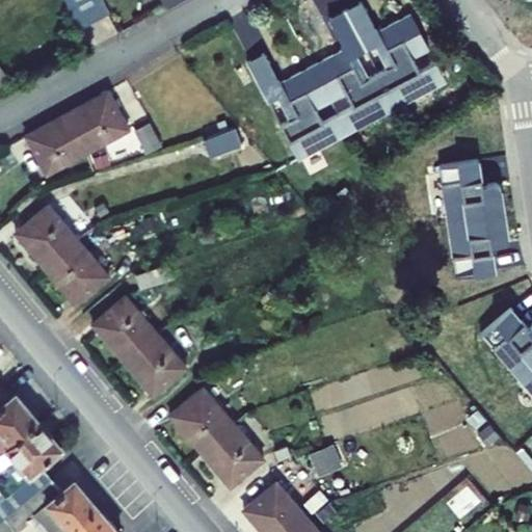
[(64,0),(79,29),(108,14),(101,0),(64,0)]
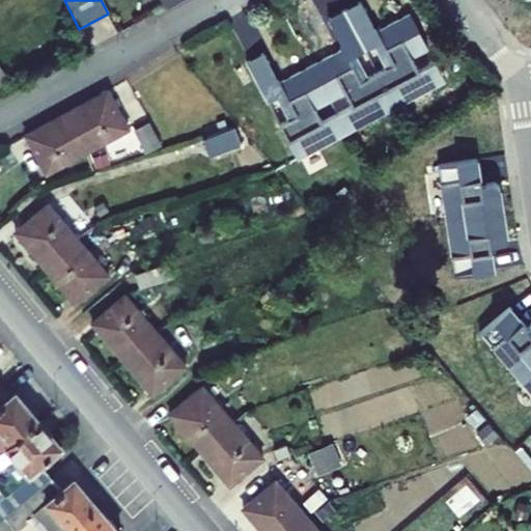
[(342,10),(365,53),(373,50),(364,31),(374,26),(361,1),(342,10)]
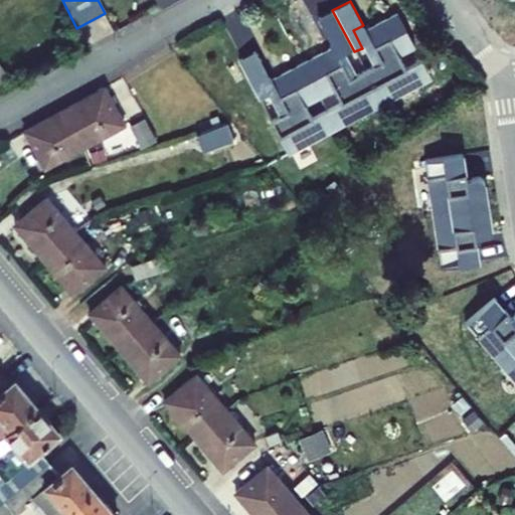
[(354,51),(332,10),(316,19),(328,42),(337,37),(346,56),(354,51)]
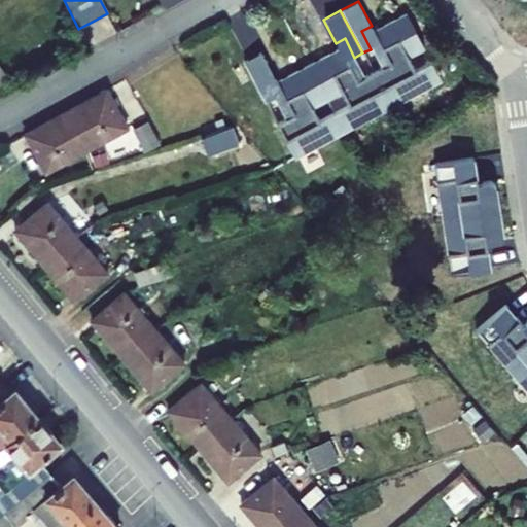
[(374,31),(388,58),(371,66),(392,106),(438,81),(429,66),(417,72),(410,58),(422,51),(403,16),(374,31)]
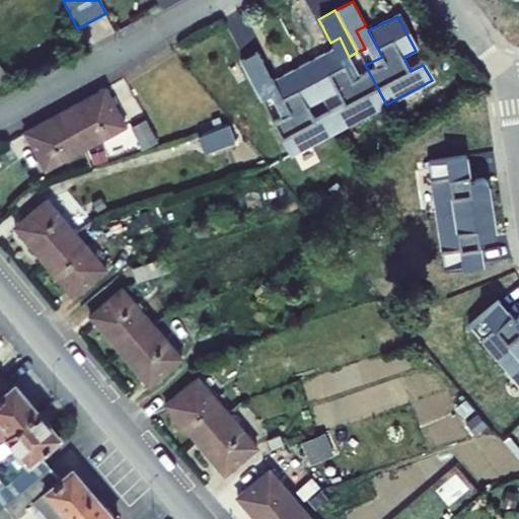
[(335,50),(303,65),(322,100),(338,93),(344,106),(329,114),(339,130),(386,104),(365,65),(348,74),(335,50)]
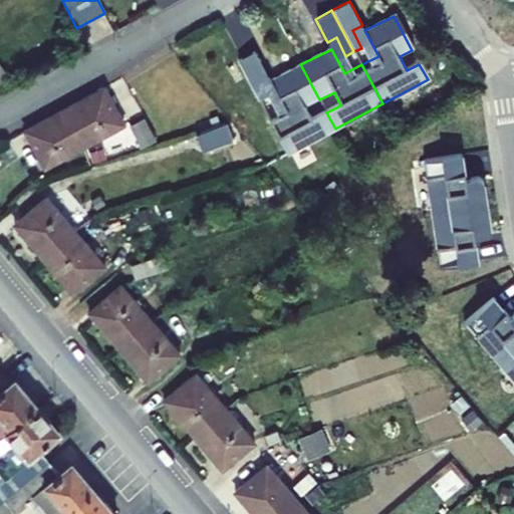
[(264,75),(253,53),(236,61),(257,101),(267,96),(258,79),(264,75)]
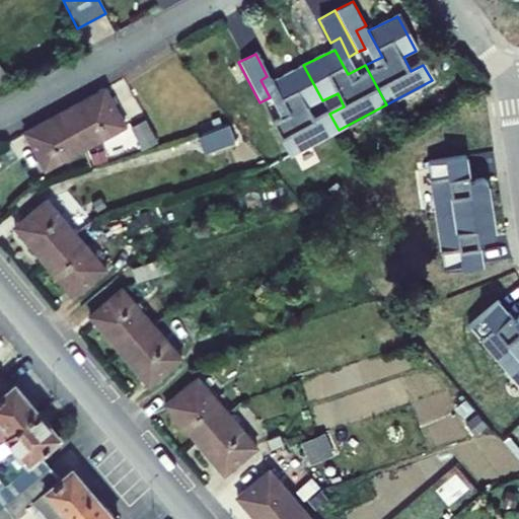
[(288,157),(339,130),(329,114),(315,121),(308,106),(322,100),(303,65),(272,81),(286,107),(267,118),(288,157)]
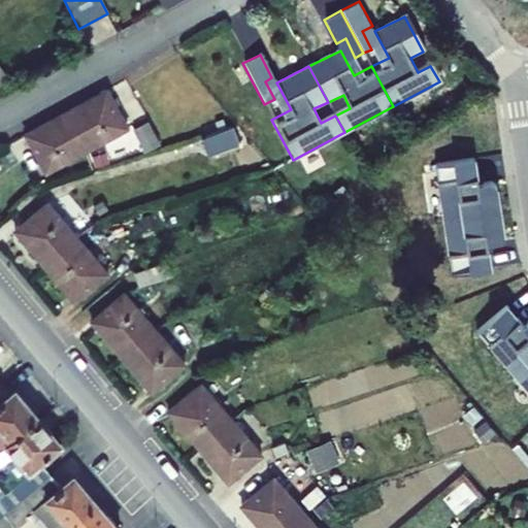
[(107,90),(26,134),(46,171),(128,127),(107,90)]
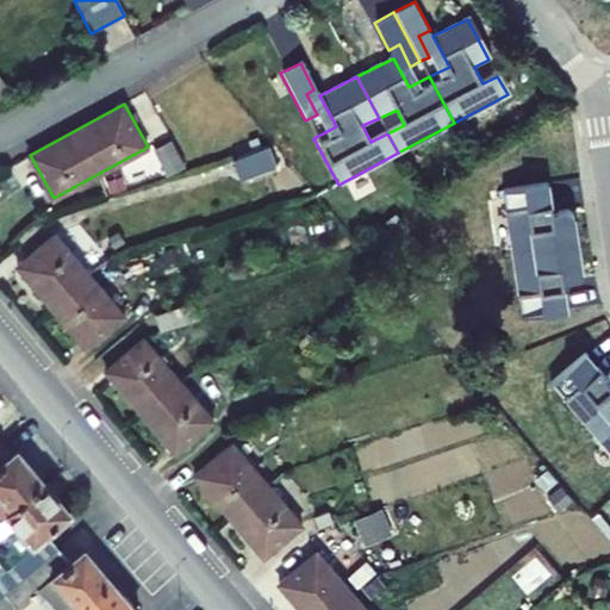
[(185,165),(172,139),(154,148),(167,174),(185,165)]
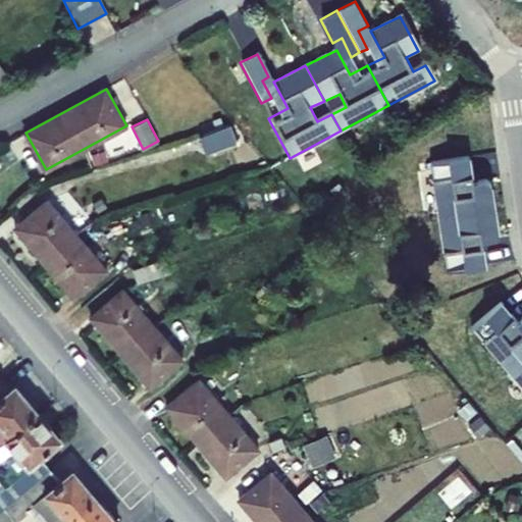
[(233,142),(228,126),(198,136),(203,151),(233,142)]
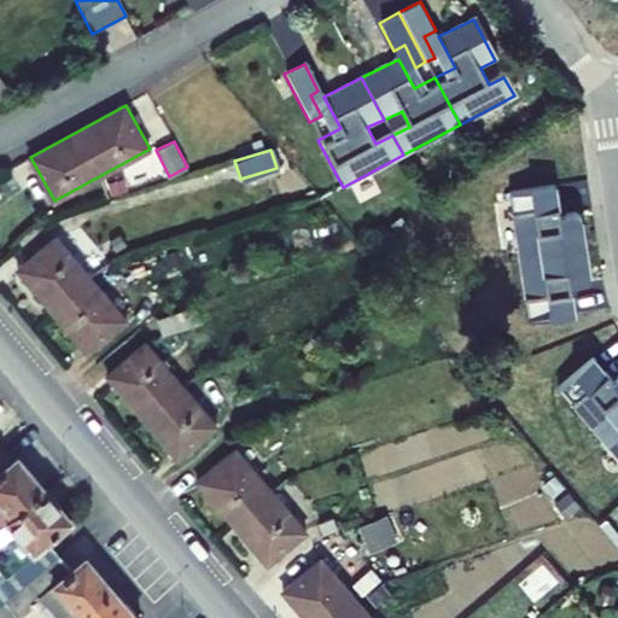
[(128,185),(156,170),(146,151),(118,165),(128,185)]
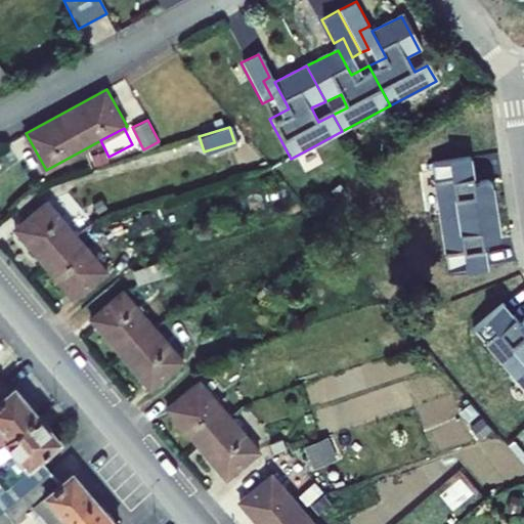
[(441,217),(496,209),(491,180),(476,182),(473,157),(433,162),(441,217)]
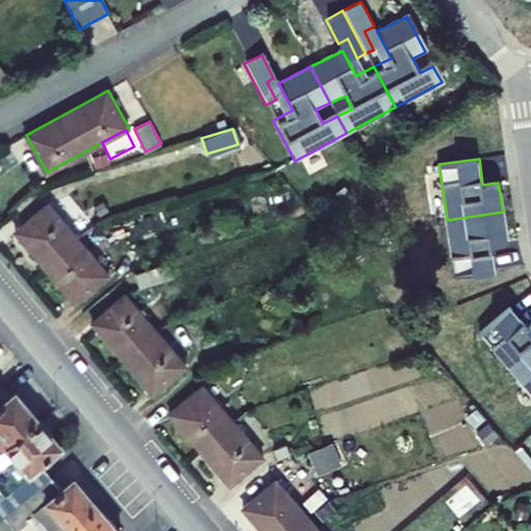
[(109,276),(49,203),(15,231),(76,304),(109,276)]
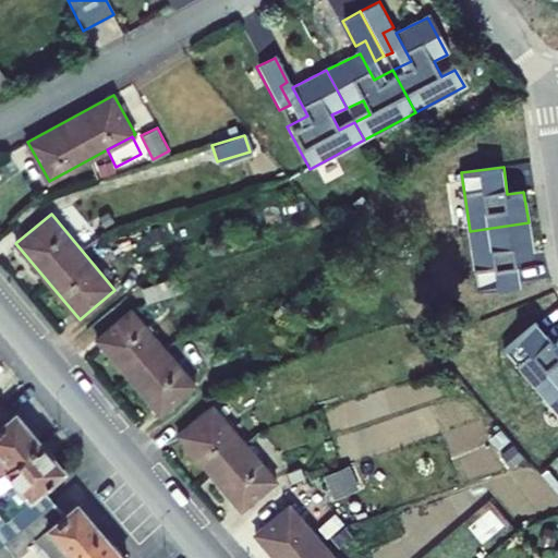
[(529,222),(470,231),(480,288),(519,282),(513,256),(528,255),(530,253),(532,249),(532,245),(529,222)]
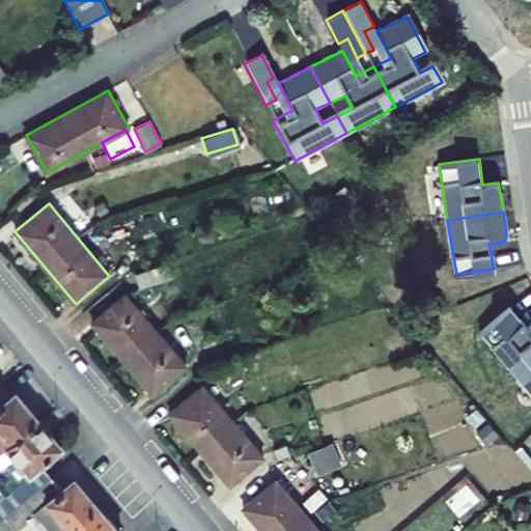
[(170,263),(136,273),(139,284),(173,275),(170,263)]
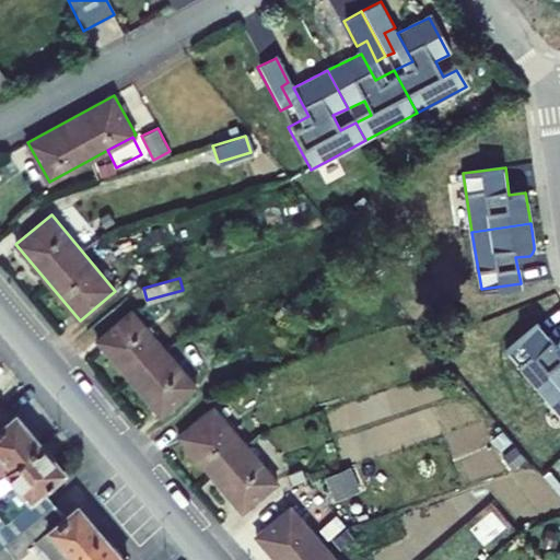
[(195,386),(132,314),(98,342),(161,415),(195,386)]
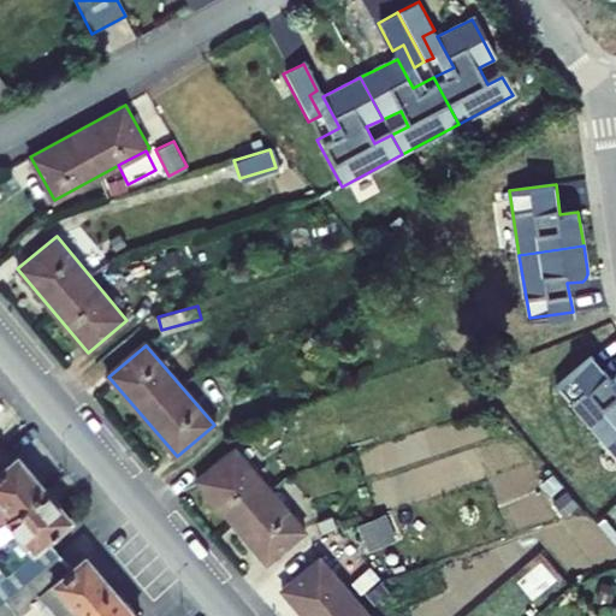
[(558,386),(598,434),(615,419),(615,373),(609,380),(591,356),(558,386)]
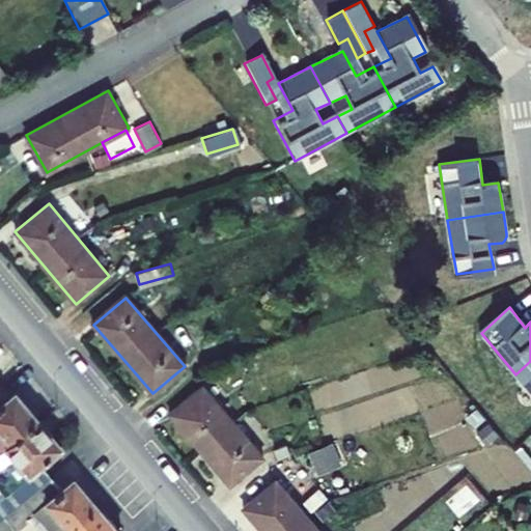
[(530,361),(515,374),(530,393),(530,361)]
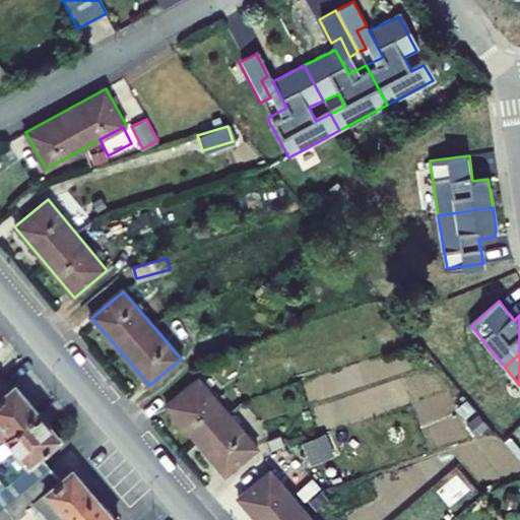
[(169,405),(226,473),(258,448),(201,379),(169,405)]
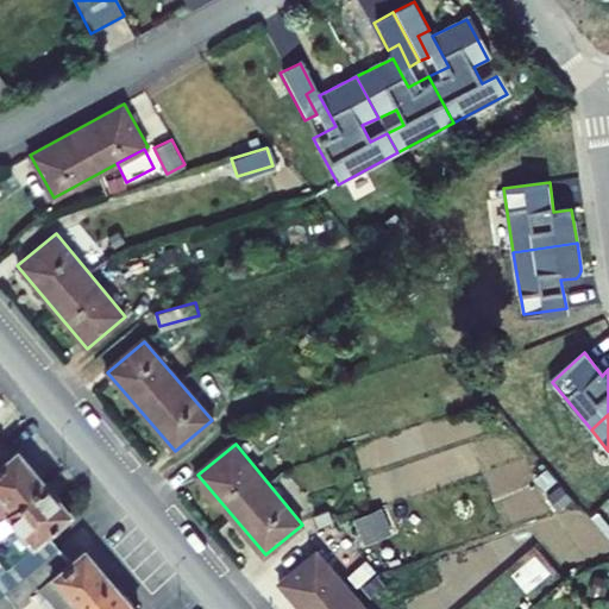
[(0,518),(45,481),(19,449),(10,456),(0,445),(0,518)]
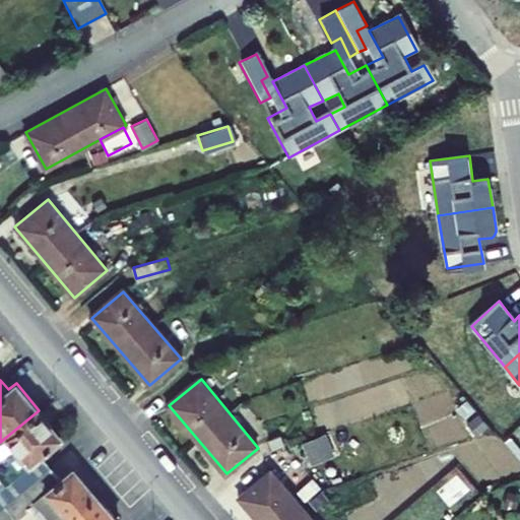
[(61,438),(39,410),(0,442),(0,509),(51,467),(42,455),(61,438)]
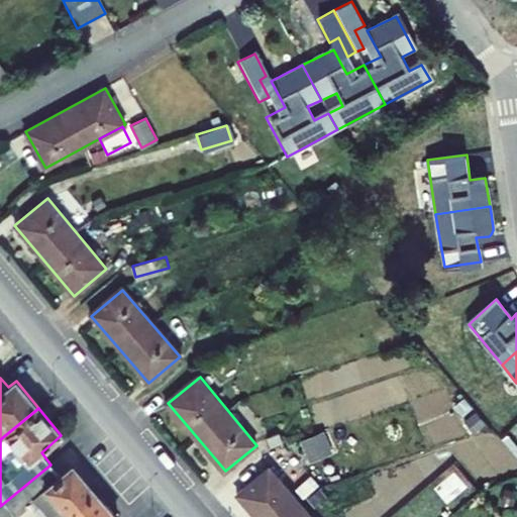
[(282,442),(279,434),(267,438),(270,447),(282,442)]
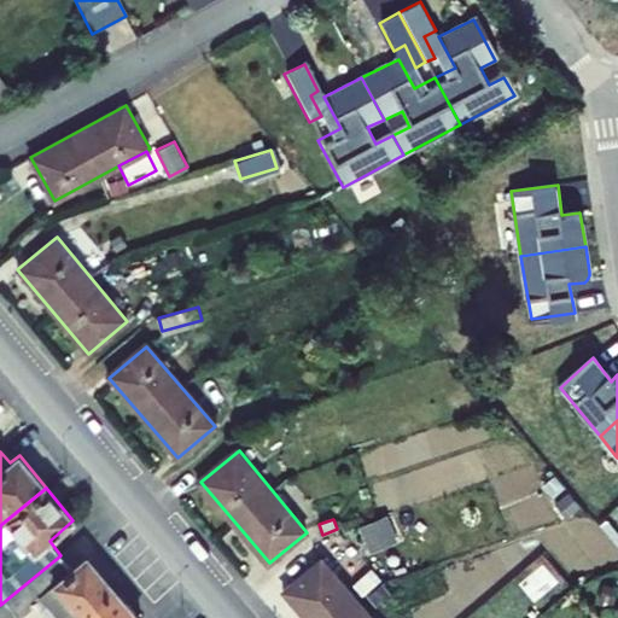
[(44,594),(63,617),(76,617),(115,587),(87,554),(73,567),(60,555),(0,605),(0,617),(9,617),(16,612),(18,614),(44,594)]
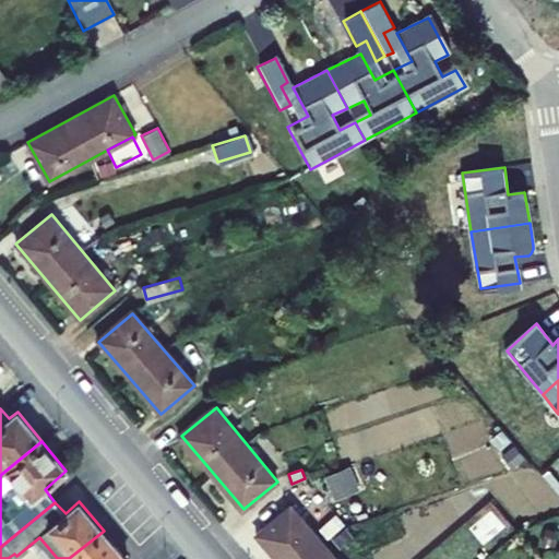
[(336,558),(292,504),(257,533),(277,558),(336,558)]
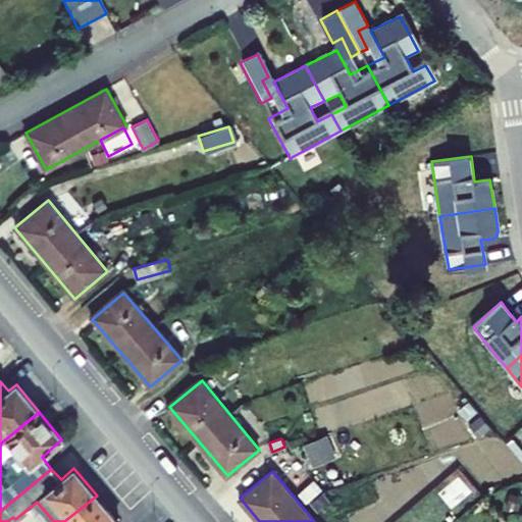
[(119,521),(97,496),(64,521),(119,521)]
